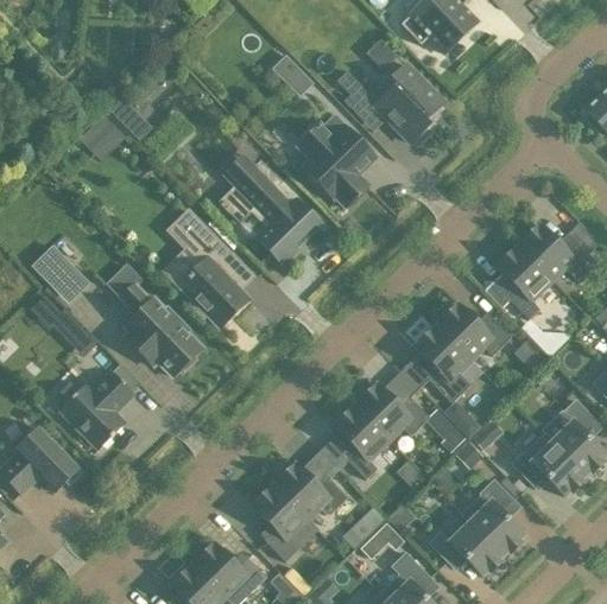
[(465,33),(478,20),(462,5),(466,0),(424,0),(402,21),(421,43),(429,36),(444,52),(459,39),(456,37),(462,31),(465,33)]
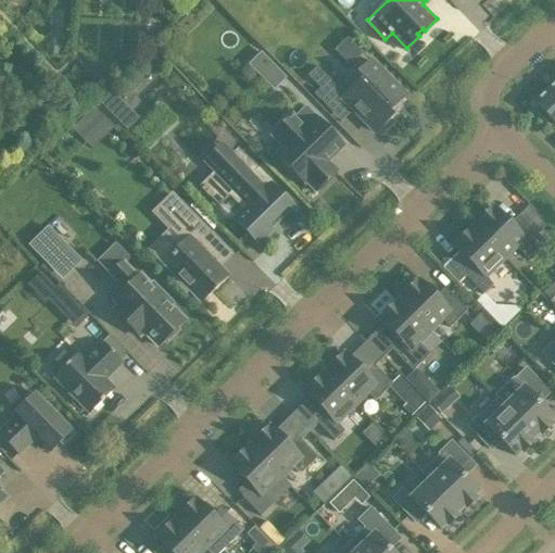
[(287,76),(262,50),(249,62),(274,88),(287,76)]
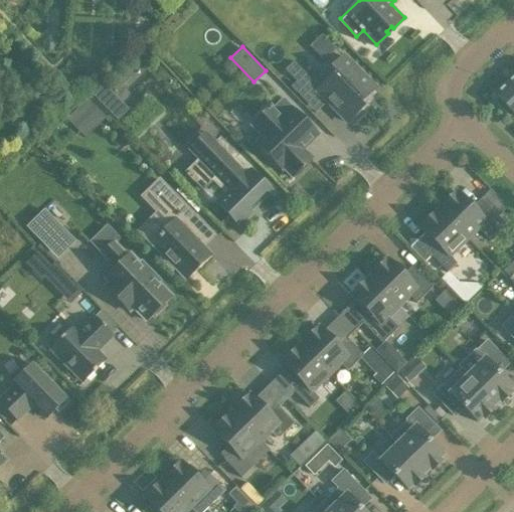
[(360,102),(375,87),(343,54),(327,70),(332,75),(317,90),(310,81),(313,78),(294,59),(286,67),(297,79),(292,84),(316,110),(327,99),(348,121),(364,106),(360,102)]
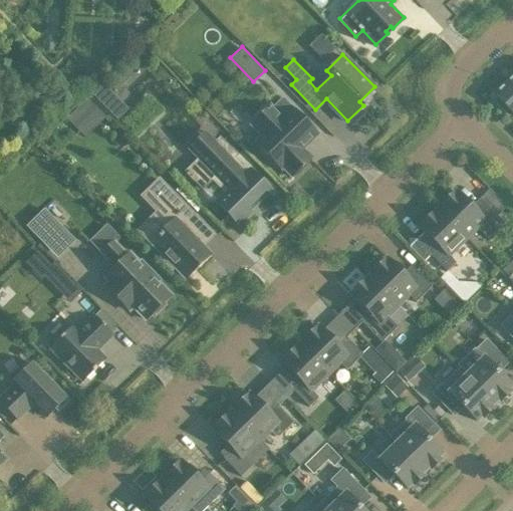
[(512,74),(495,92),(500,97),(496,100),(507,112),(510,109),(512,111),(512,74)]
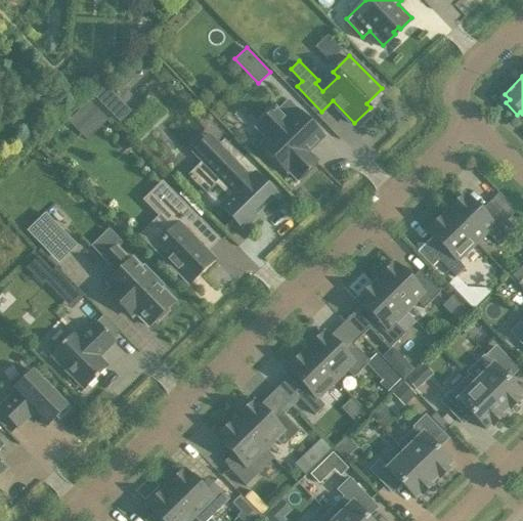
[(120,120),(131,109),(103,81),(92,92),(120,120)]
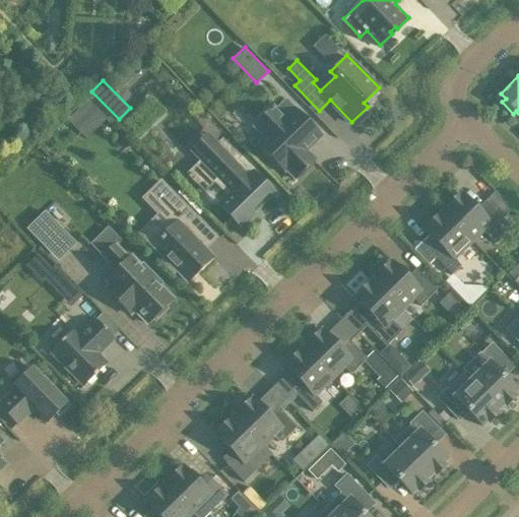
[(78,129),(99,108),(88,98),(68,118),(78,129)]
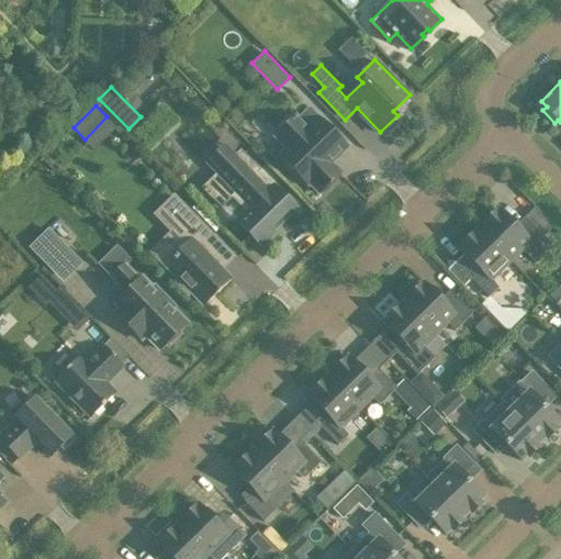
[(307,125),(296,114),(275,135),(287,146),(279,154),(309,183),(310,182),(320,191),(340,170),(332,161),(348,145),(318,115),(307,125)]
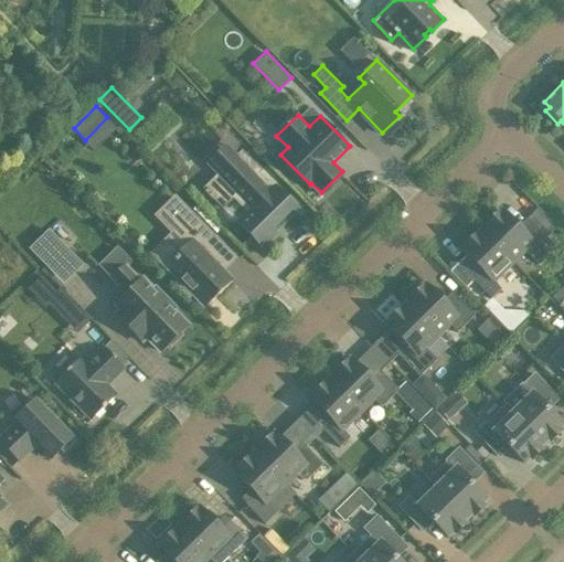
[(270,187),(257,172),(261,169),(242,150),(204,187),(206,189),(205,190),(213,199),(214,198),(223,205),(237,192),(251,207),(236,220),(253,236),(256,233),(266,244),(263,247),(264,248),(279,233),(273,226),(280,219),(284,223),(296,211),(287,202),(290,199),(275,183),(270,187)]
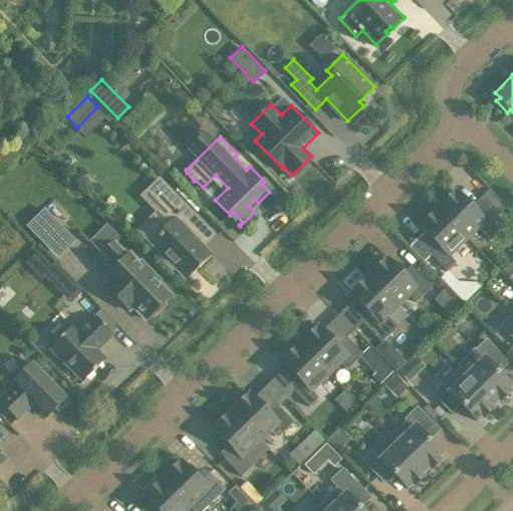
[(210,253),(185,227),(196,216),(159,178),(142,195),(157,210),(154,213),(167,227),(162,232),(160,230),(157,233),(159,235),(153,240),(152,241),(164,254),(161,256),(172,267),(175,265),(186,276),(210,253)]
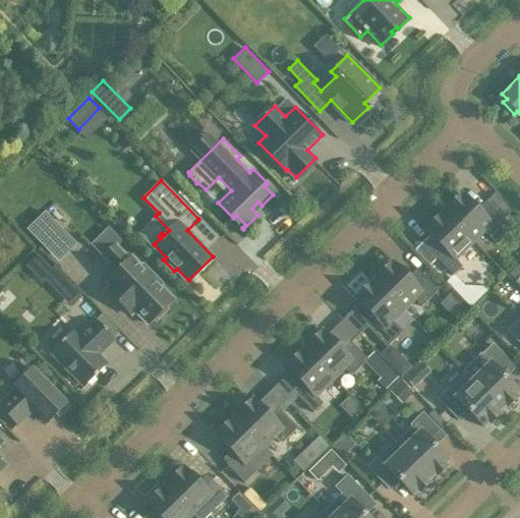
[(444,210),(473,240),(492,223),(499,230),(508,221),(490,204),(482,212),(462,192),(444,210)]
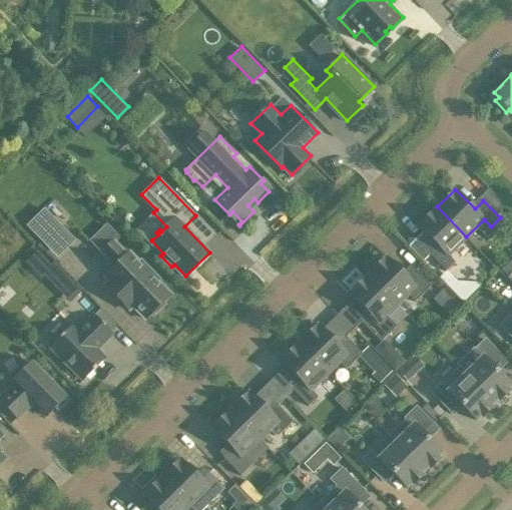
[(57,256),(75,238),(44,206),(26,224),(57,256)]
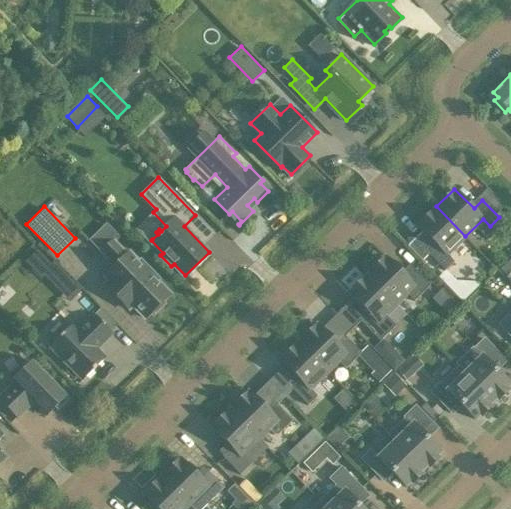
[(448,253),(465,236),(436,206),(418,224),(437,244),(429,252),(445,269),(454,260),(448,253)]
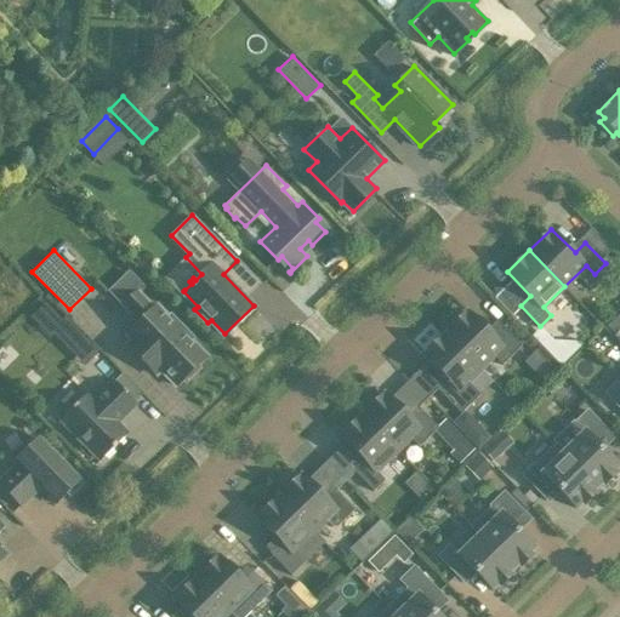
[(154,308),(137,291),(124,303),(141,320),(128,333),(132,338),(128,343),(144,361),(149,356),(176,384),(185,376),(187,378),(200,366),(197,364),(206,355),(189,340),(193,336),(170,314),(168,316),(157,304),(154,308)]
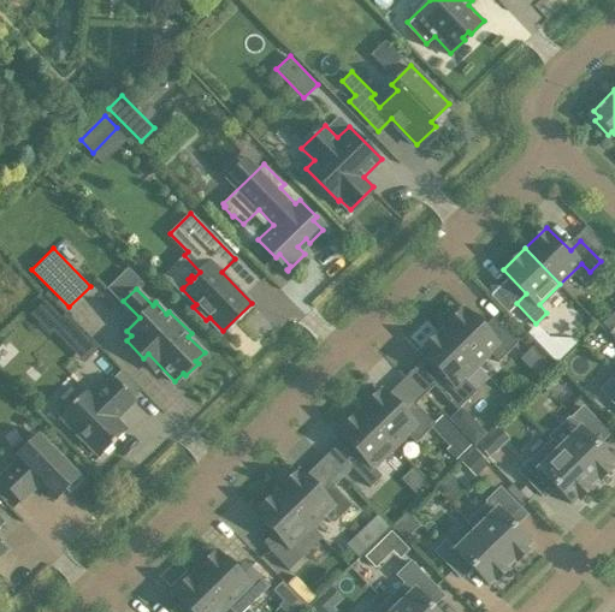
[(49,331),(64,318),(57,310),(60,307),(48,293),(31,310),(49,331)]
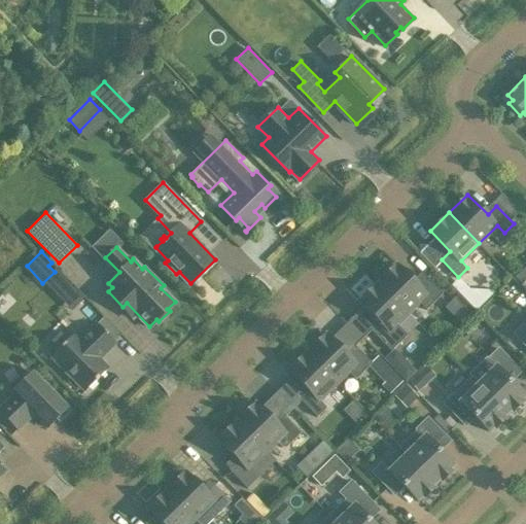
[(379,282),(409,312),(426,294),(433,302),(443,292),(425,275),(417,284),(397,264),(379,282)]
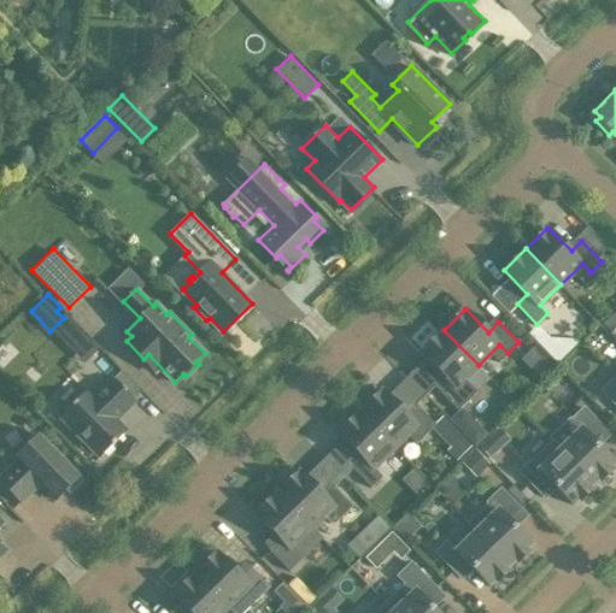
[(457,387),(479,365),(444,330),(422,351),(445,375),(434,384),(455,405),(465,395),(457,387)]
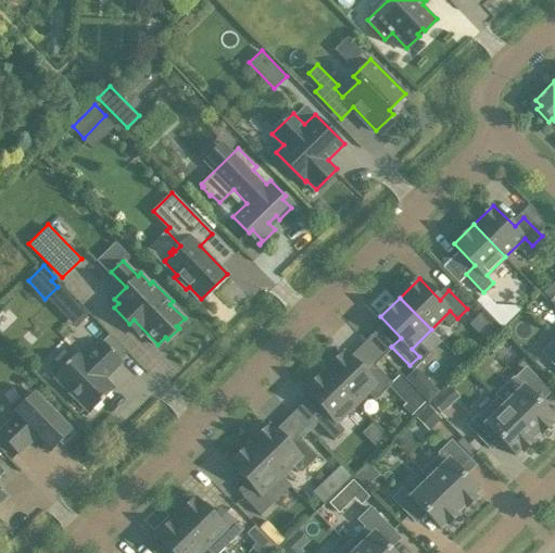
[(469,323),(487,340),(500,327),(482,310),(469,323)]
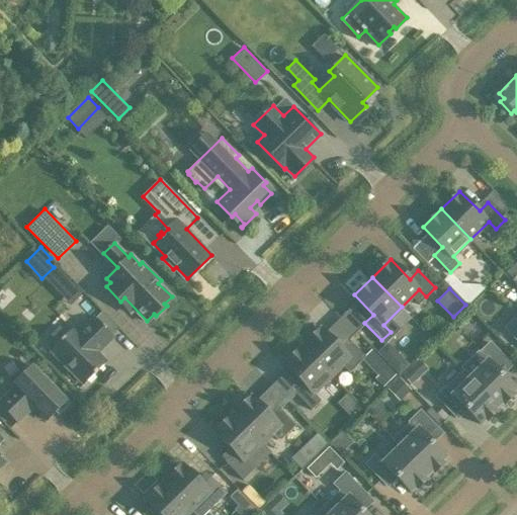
[(516,316),(515,318),(514,317),(505,326),(516,338),(516,316)]
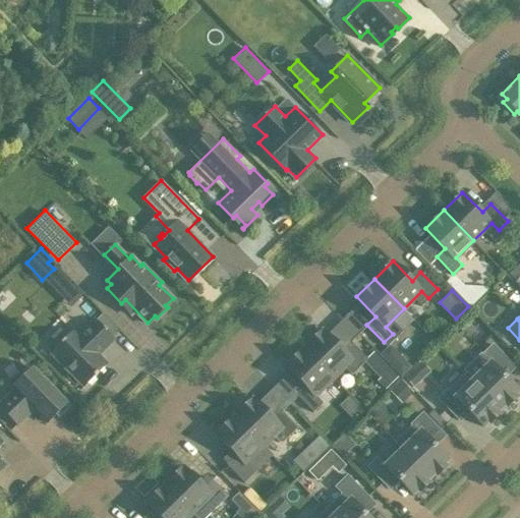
[(112,335),(96,319),(78,336),(72,330),(52,351),(84,385),(106,363),(96,353),(113,336),(112,335)]
